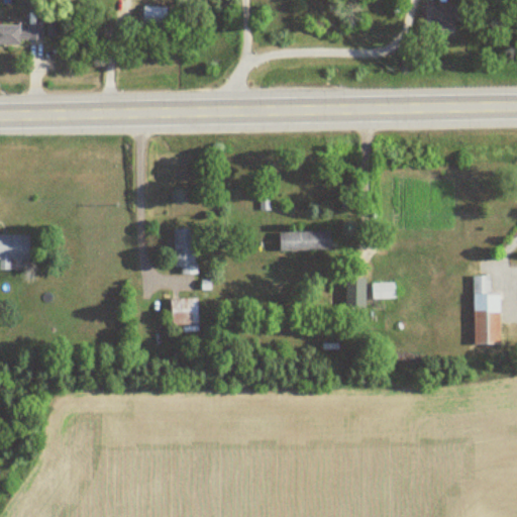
[(455,36),(455,9),(432,9),(432,36),(455,36)]
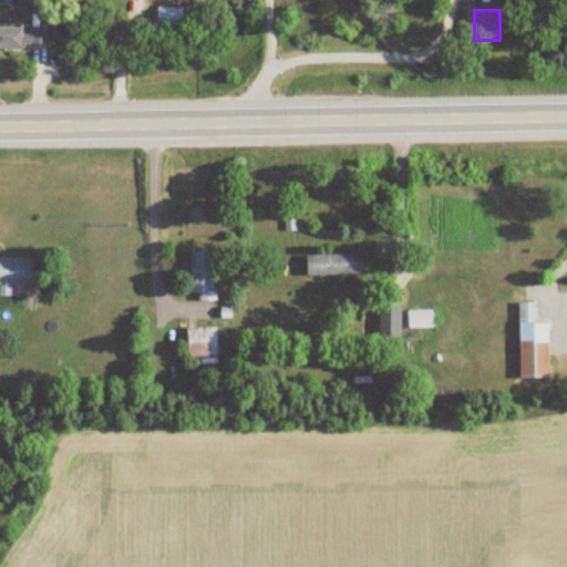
[(21,44),(47,44),(47,28),(0,27),(0,50),(21,50),(21,44)]
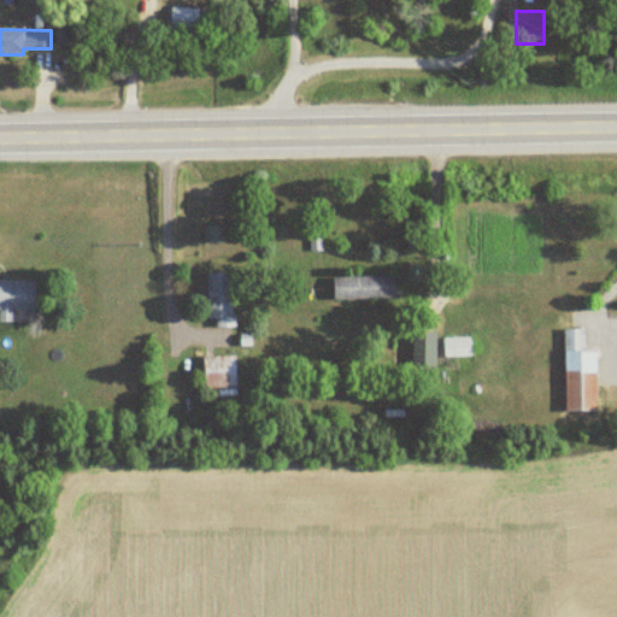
[(215,327),(234,325),(234,297),(242,297),(242,282),(231,282),(230,272),(206,272),(206,318),(215,318),(215,327)]
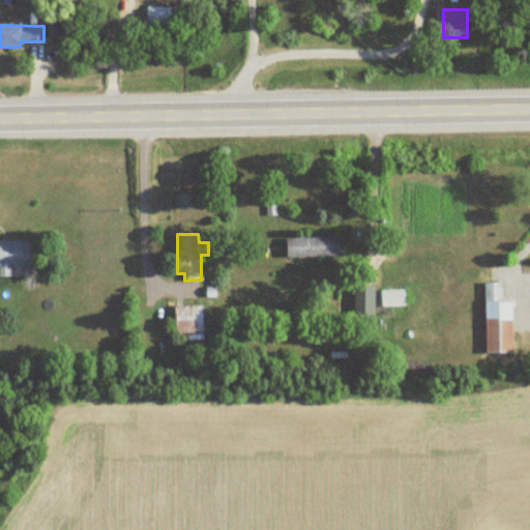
[(337,256),(336,237),(285,237),(285,257),(337,256)]
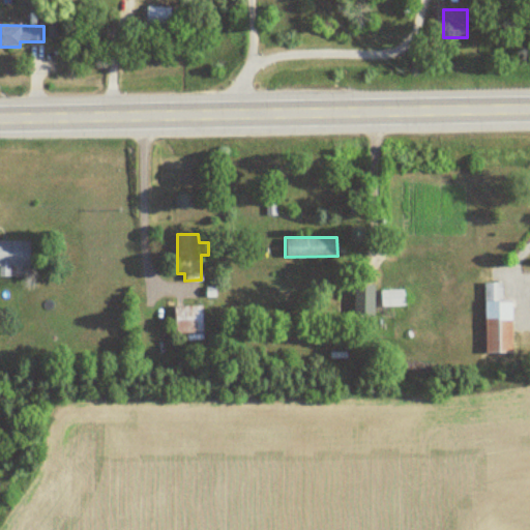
[(0,275),(10,276),(10,268),(29,268),(29,240),(0,239),(0,275)]
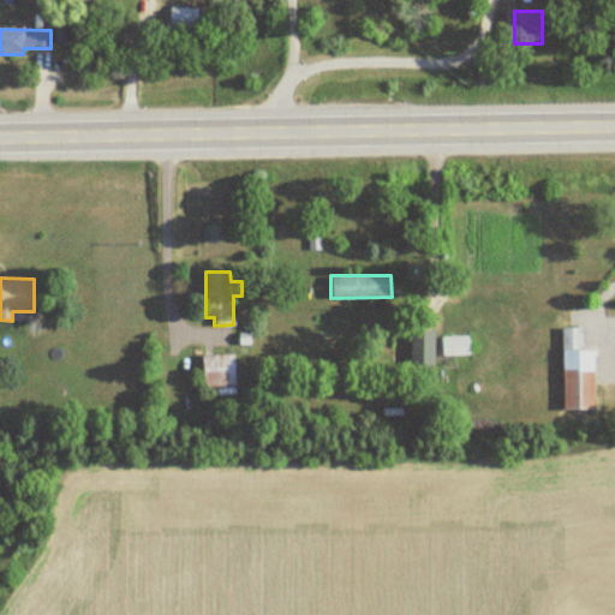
[(593,348),(580,348),(580,328),(561,328),(561,410),(593,410),(593,348)]
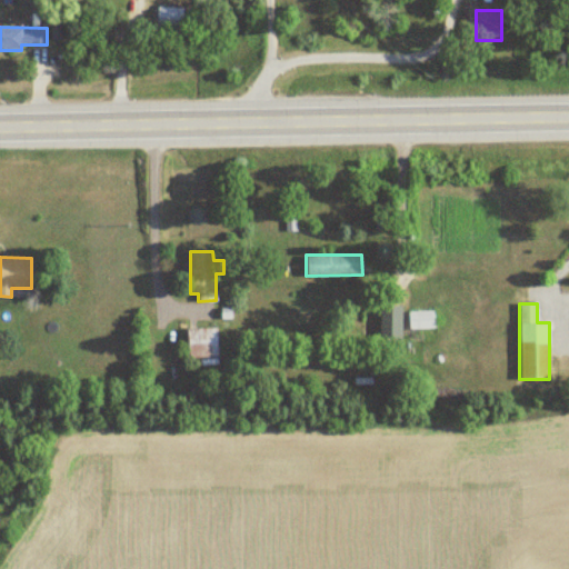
[(379,338),(400,338),(400,305),(379,305),(379,338)]
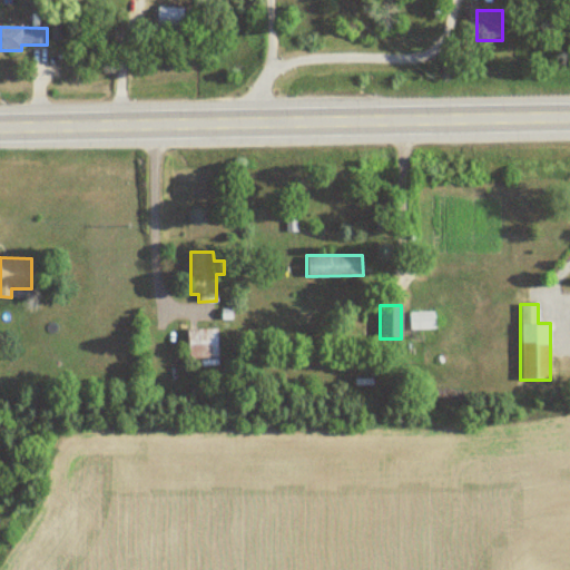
[(409,328),(434,328),(434,311),(409,311),(409,328)]
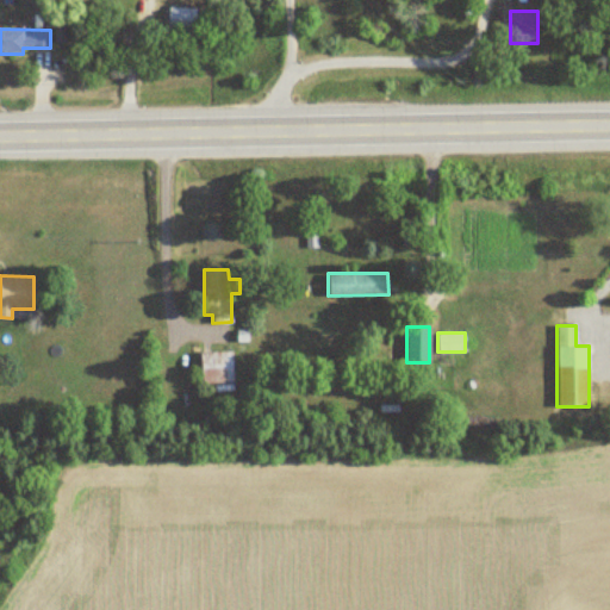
[(200,352),(200,384),(231,384),(231,352),(200,352)]
